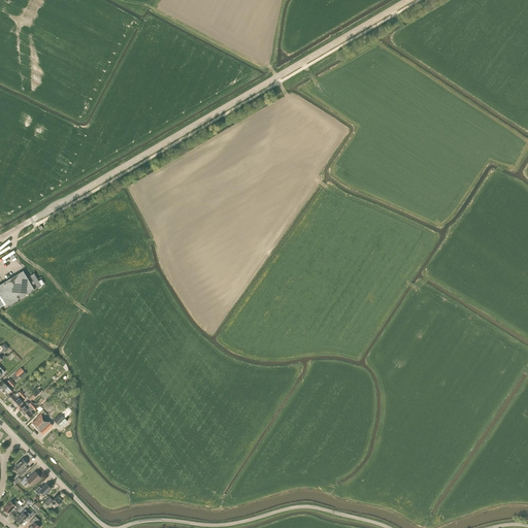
[(0,294),(7,306),(35,290),(24,270),(0,284),(0,294)]
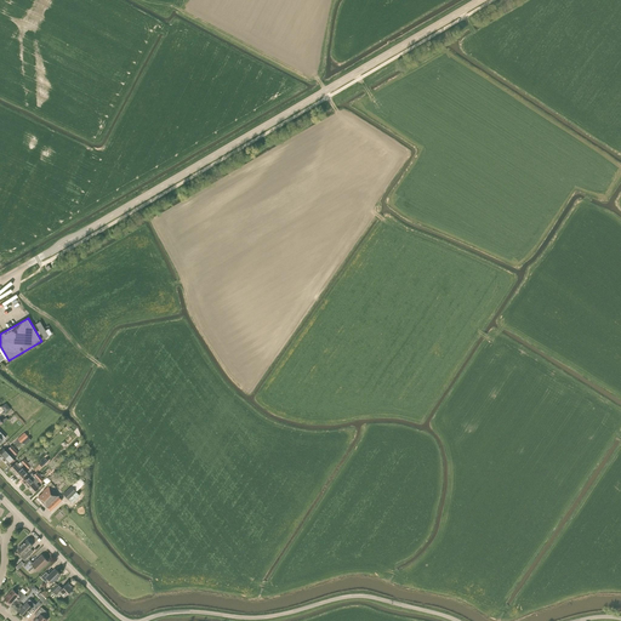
[(40,322),(35,325),(45,341),(50,337),(40,322)]
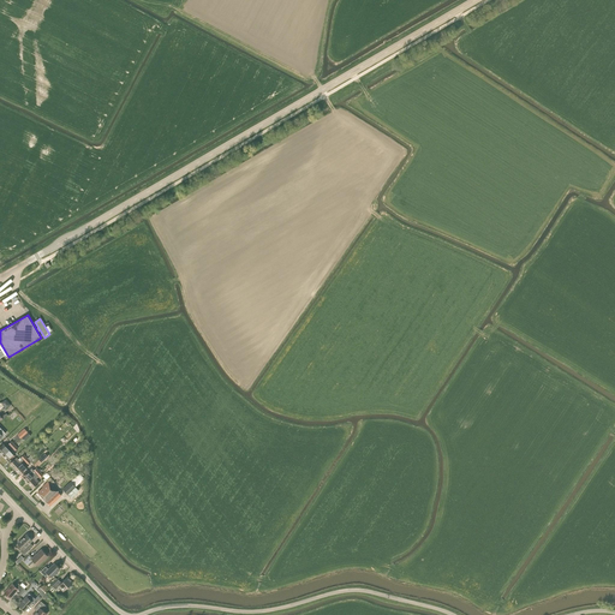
[(22,437),(28,433),(24,429),(17,435),(21,439),(22,437)]
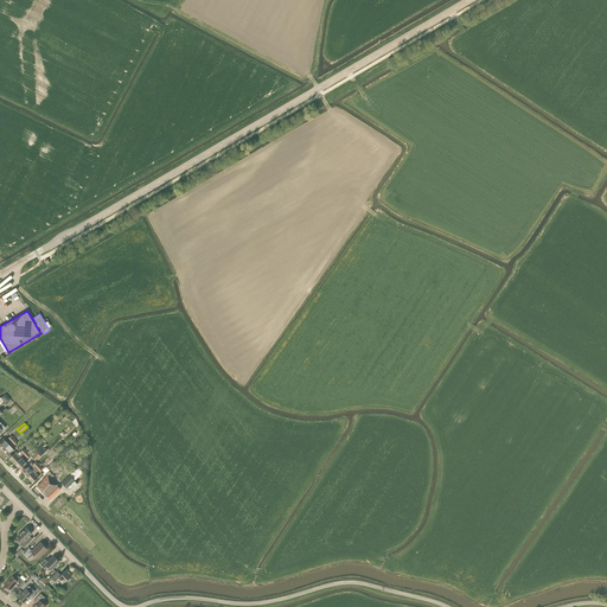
[(0,446),(4,449),(14,439),(12,435),(8,439),(6,441),(4,439),(2,440),(0,441),(0,446)]
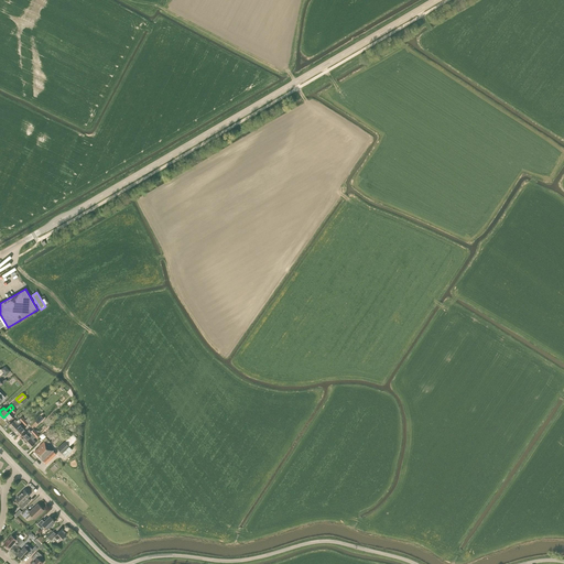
[(14,409),(13,408),(3,418),(8,423),(12,419),(13,418),(11,415),(19,410),(17,408),(14,409)]
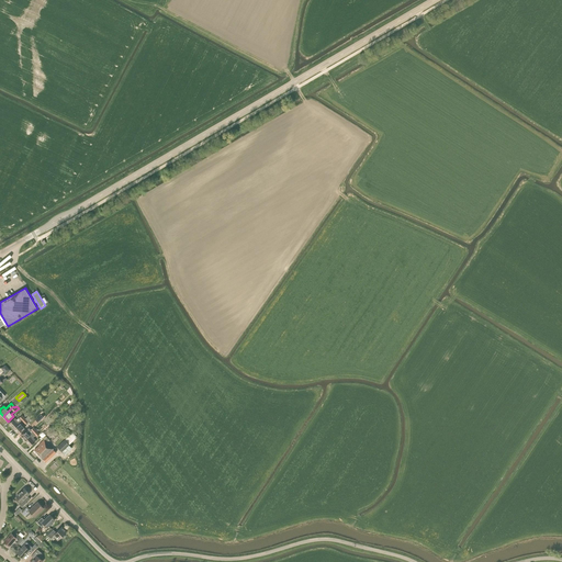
[(9,424),(14,428),(25,418),(22,415),(17,420),(15,418),(14,419),(13,419),(9,424)]
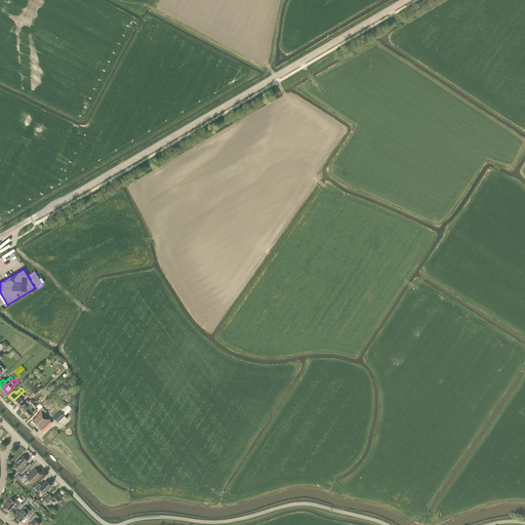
[(24,397),(27,394),(25,392),(24,391),(21,394),(18,396),(13,401),(17,405),(22,401),(23,400),(22,399),(21,397),(23,396),(24,397)]
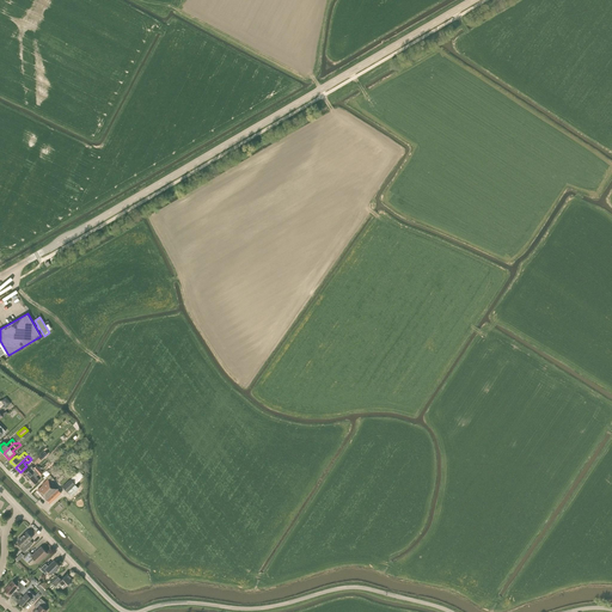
[(36,465),(34,469),(31,471),(29,469),(28,470),(23,475),(28,481),(34,475),(40,469),(36,465)]
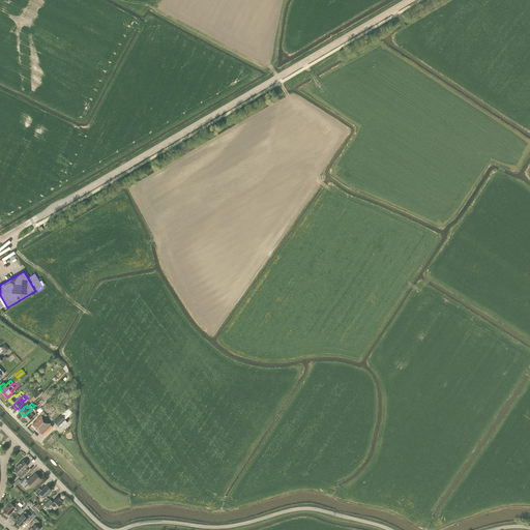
[(34,415),(32,414),(37,409),(34,406),(29,411),(24,416),(29,420),(33,416),(34,415)]
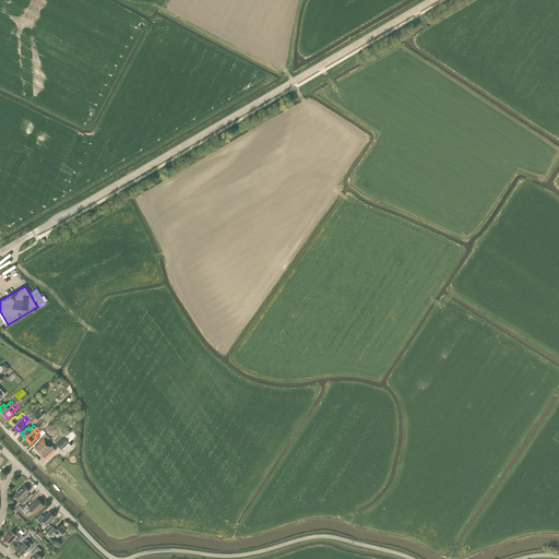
[(48,441),(44,437),(38,442),(39,443),(34,448),(45,459),(46,460),(56,450),(48,441)]
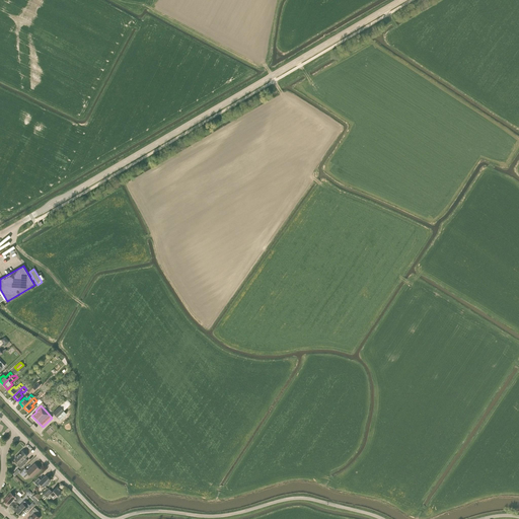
[(64,411),(60,406),(53,413),(57,417),(64,411)]
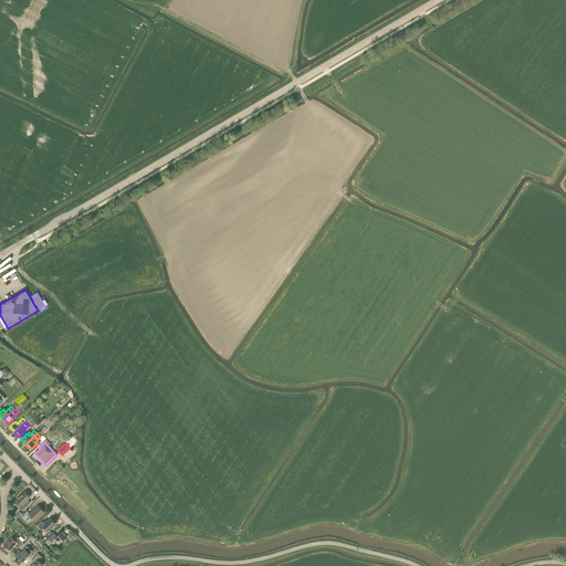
[(19,507),(22,511),(31,502),(28,500),(30,498),(24,492),(17,500),(21,505),(19,507)]
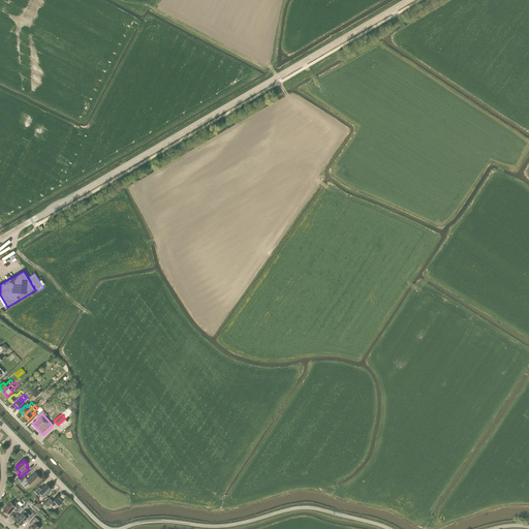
[(37,481),(38,481),(40,479),(41,478),(35,472),(28,479),(26,476),(21,481),(25,487),(29,483),(33,487),(37,481)]
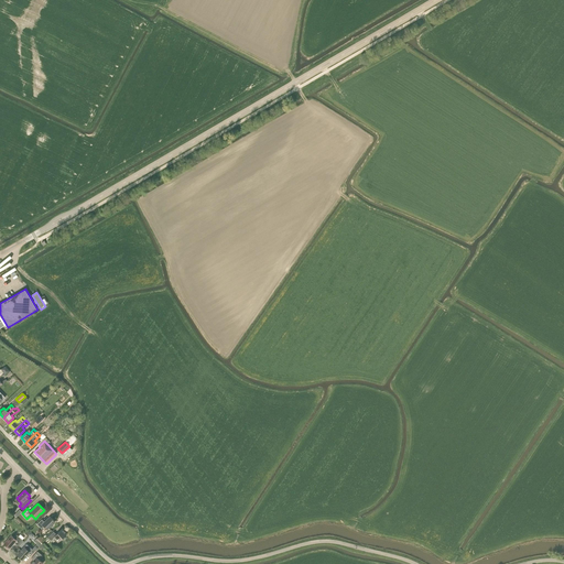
[(55,522),(50,517),(44,522),(42,519),(38,524),(42,529),(44,527),(47,529),(50,527),(51,527),(52,527),(54,525),(54,524),(53,523),(55,522)]
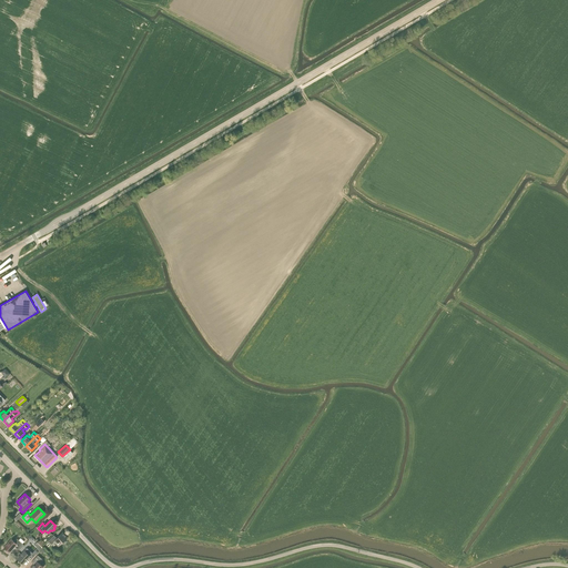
[(64,544),(66,543),(66,541),(64,540),(68,537),(62,533),(57,538),(54,535),(48,541),(51,544),(54,541),(59,546),(61,544),(62,544),(64,544)]
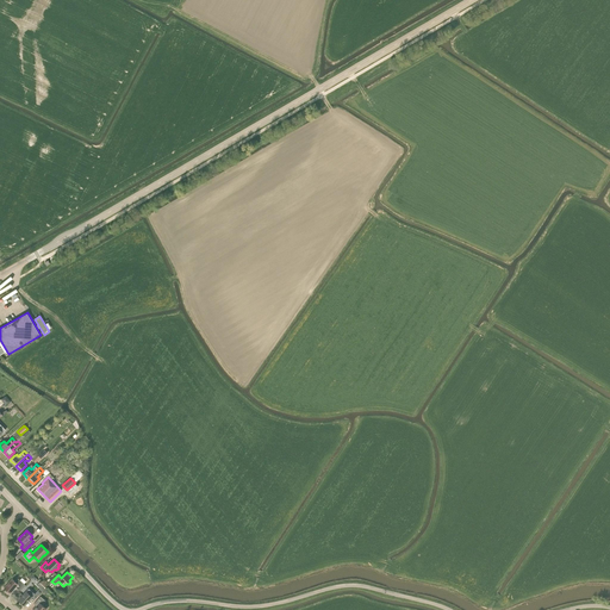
[(16,587),(19,590),(24,584),(18,579),(16,582),(12,579),(5,587),(11,593),(16,587)]
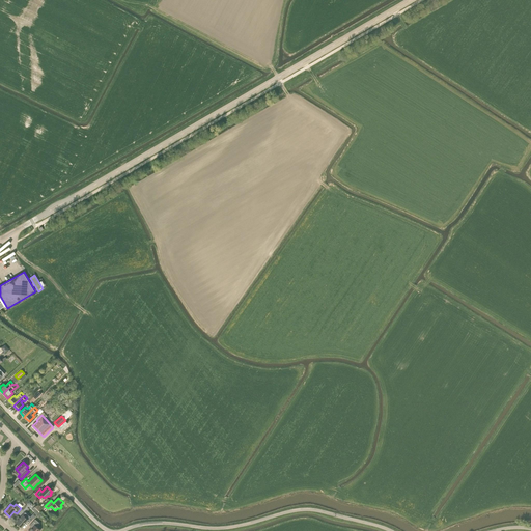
[(22,527),(26,522),(28,524),(32,519),(28,514),(26,518),(23,514),(17,523),(22,527)]
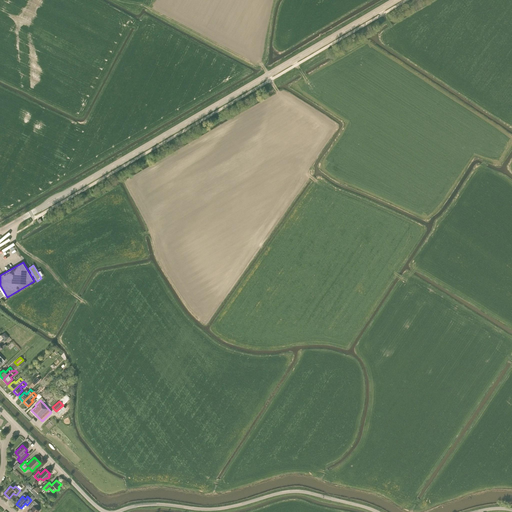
[(38,511),(39,511),(35,508),(38,504),(34,500),(28,507),(31,509),(27,511),(38,511)]
